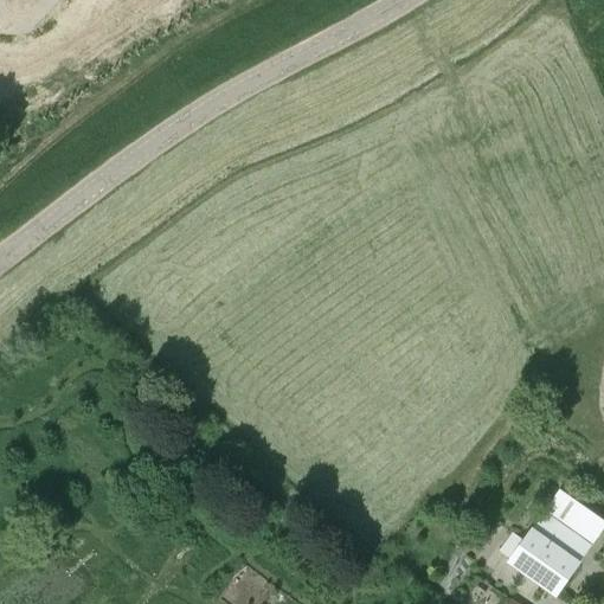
[(158,0),(160,14),(181,12),(179,0),(158,0)]
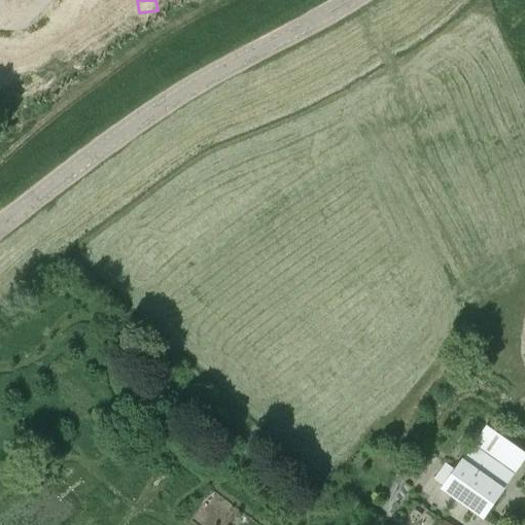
[(447,462),(434,479),(447,487),(446,488),(485,516),(502,491),(517,471),(502,461),(514,444),(488,427),(477,443),(463,463),(458,470),(447,462)]
